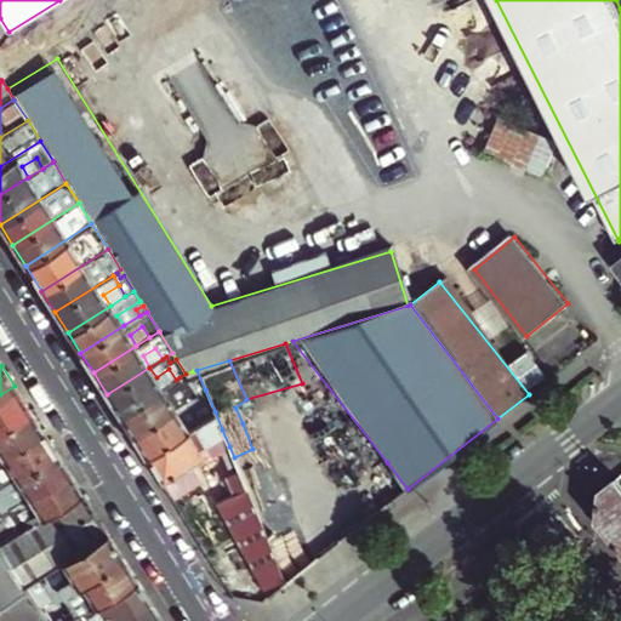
[(157,377),(149,368),(107,394),(119,414),(175,380),(176,380),(169,369),(157,377)]
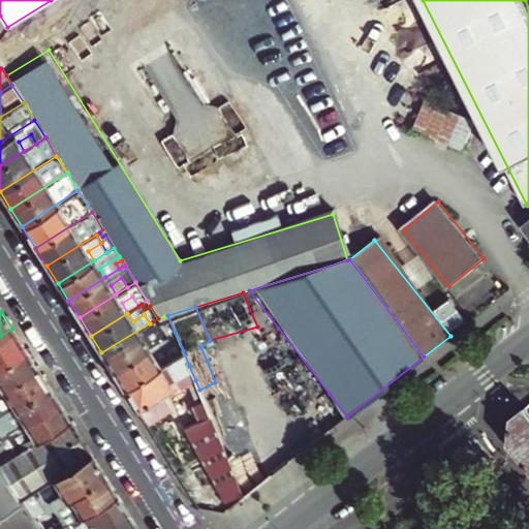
[(158,318),(153,321),(156,327),(161,323),(158,318)]
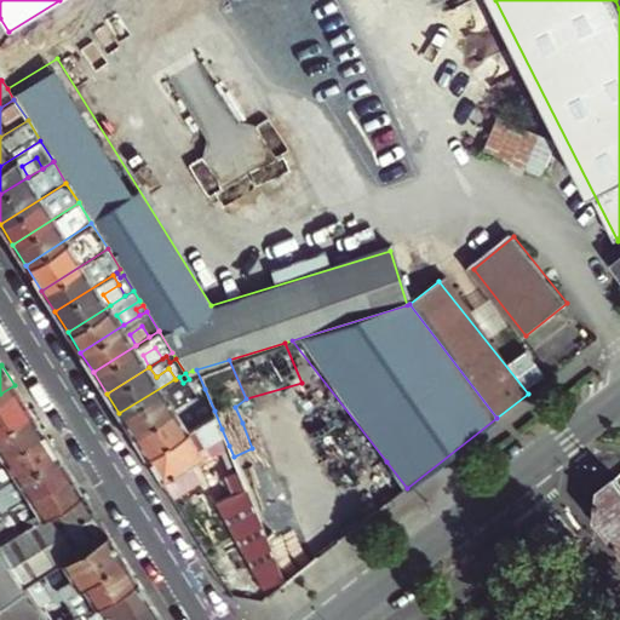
[(182,391),(193,385),(189,379),(183,383),(179,377),(176,379),(174,379),(182,391)]
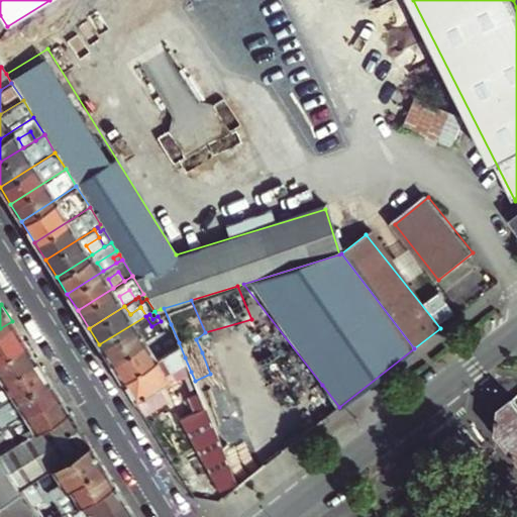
[(151,326),(145,316),(99,344),(110,363),(157,333),(151,326)]
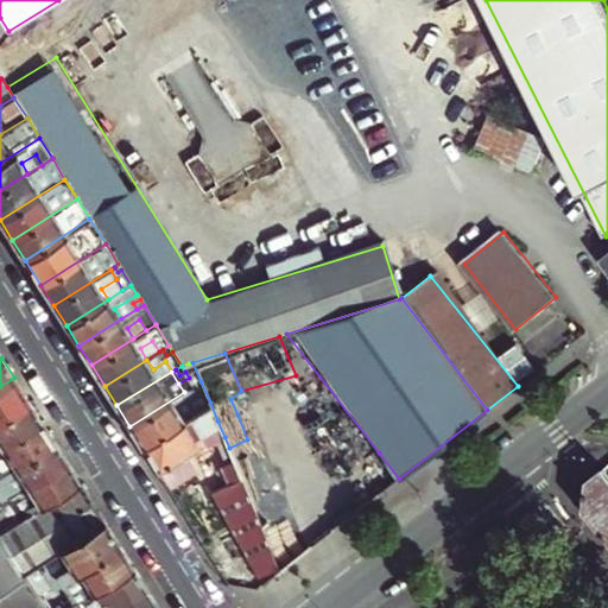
[(0,417),(27,399),(14,378),(0,386),(0,417)]
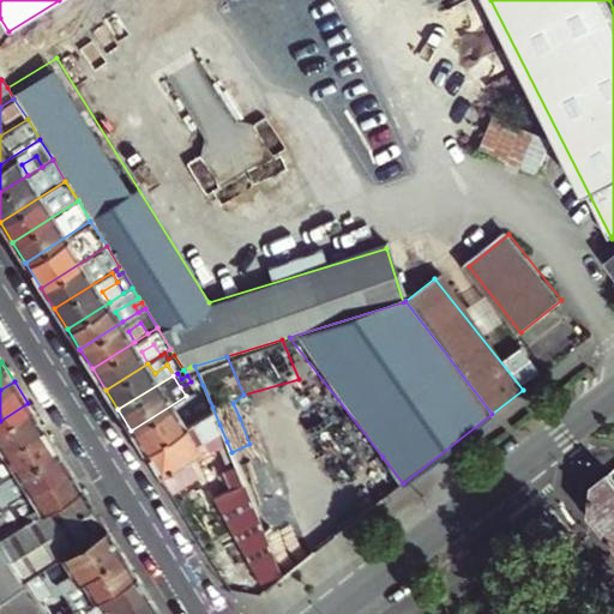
[(197,390),(186,396),(131,431),(144,451),(212,407),(203,385),(197,390)]
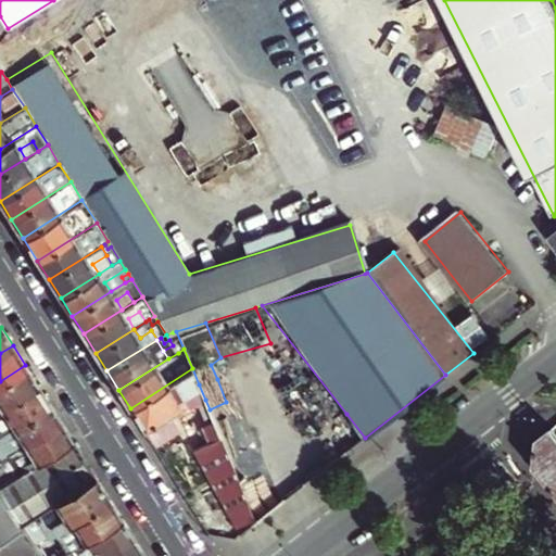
[(227,373),(220,357),(211,365),(217,379),(227,373)]
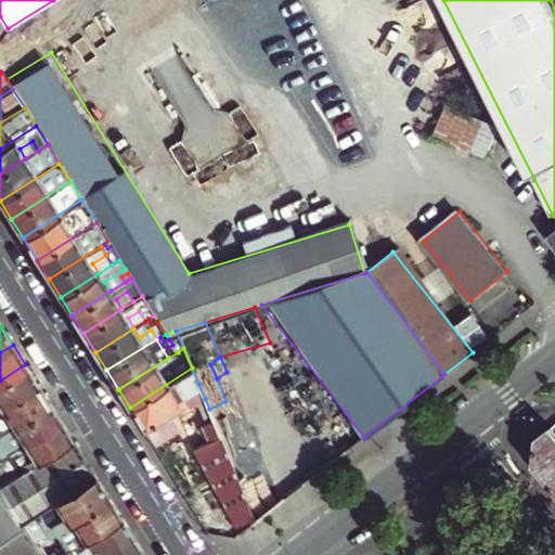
[(0,405),(37,383),(25,364),(0,381),(0,405)]
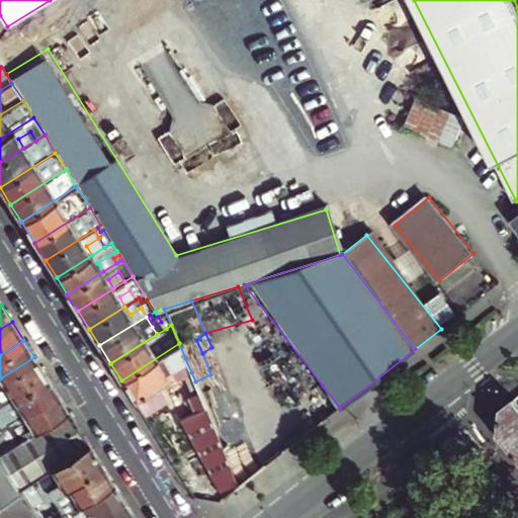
[(179,343),(121,380),(144,417),(168,401),(160,386),(175,377),(170,367),(185,358),(179,343)]
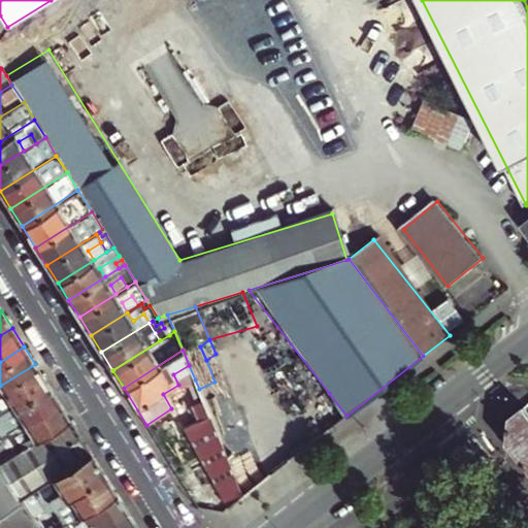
[(46,382),(35,364),(0,386),(0,411),(12,404),(46,382)]
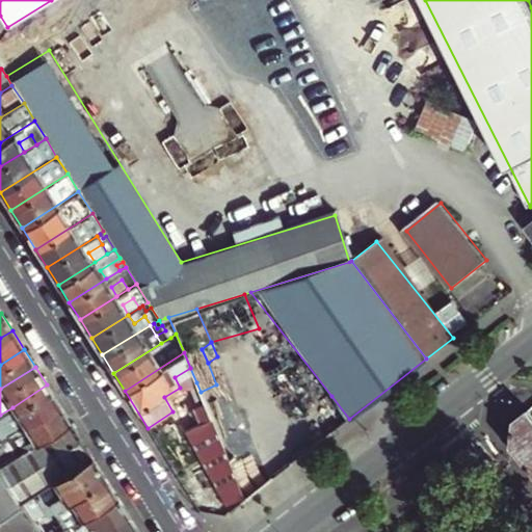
[(196,382),(190,368),(175,377),(180,388),(190,387),(196,382)]
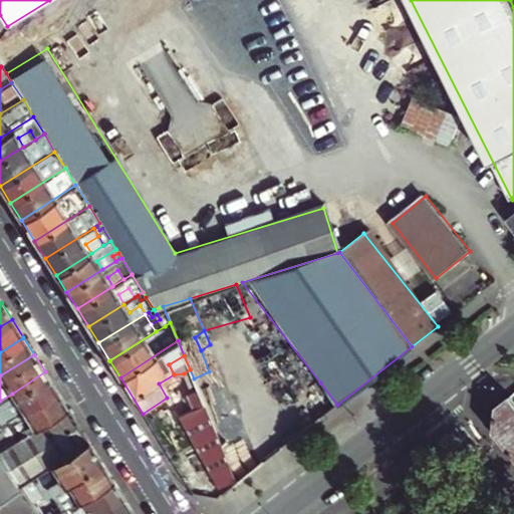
[(194,378),(190,369),(184,373),(189,387),(196,383),(194,378)]
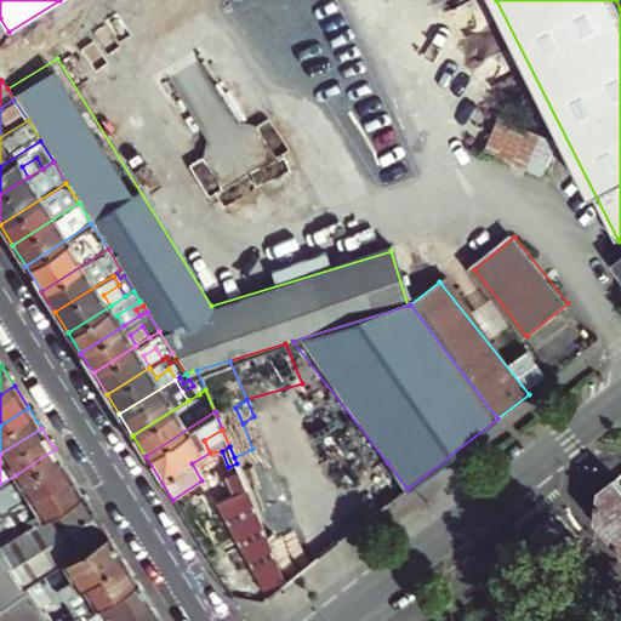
[(68,469),(55,449),(15,476),(27,496),(68,469)]
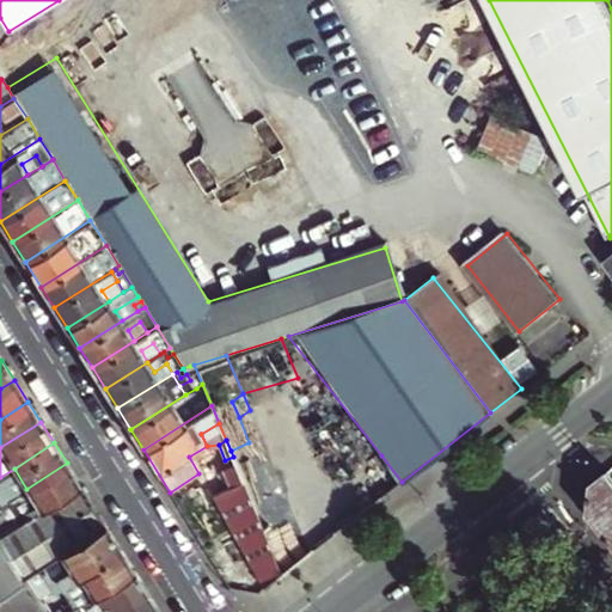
[(233,457),(236,464),(282,574),(310,552),(282,488),(271,496),(256,458),(267,450),(263,442),(252,451),(249,442),(231,451),(233,457)]
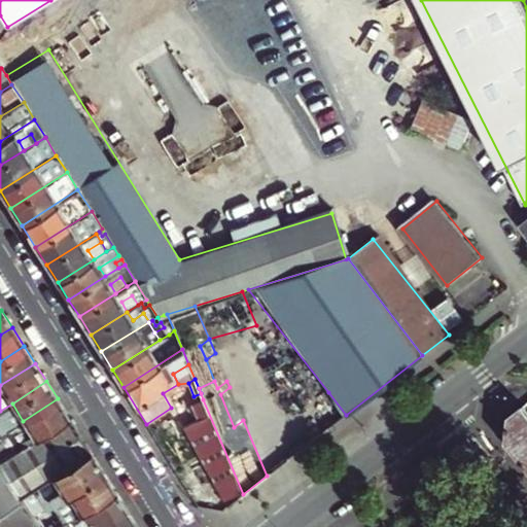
[(243,420),(230,387),(220,394),(234,427),(243,420)]
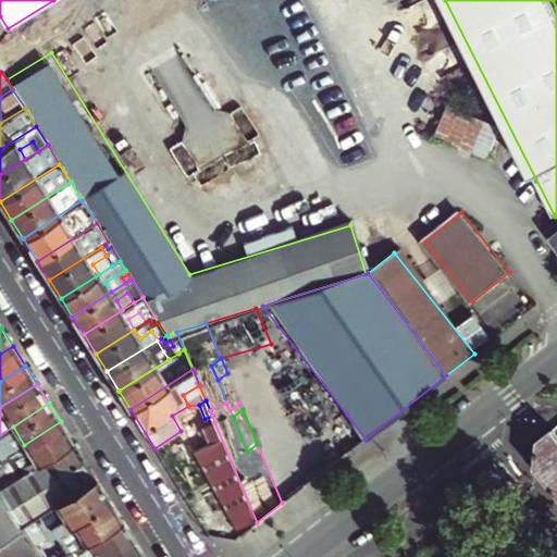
[(307,483),(366,438),(347,415),(289,460),(307,483)]
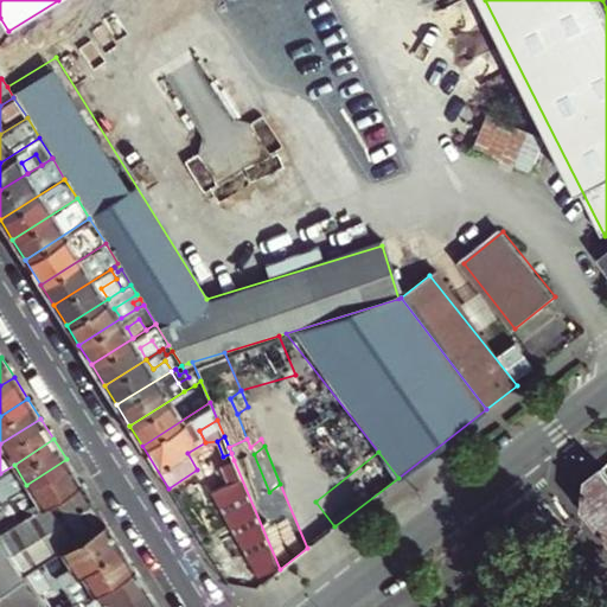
[(78,480),(66,459),(26,485),(12,494),(1,502),(13,522),(78,480)]
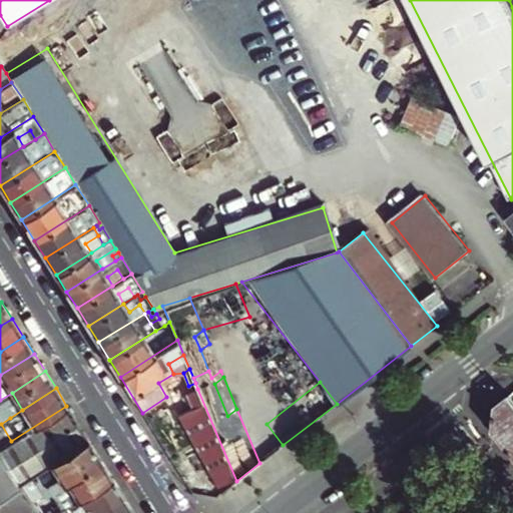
[(236,481),(197,389),(185,394),(192,409),(178,416),(222,492),(236,481)]
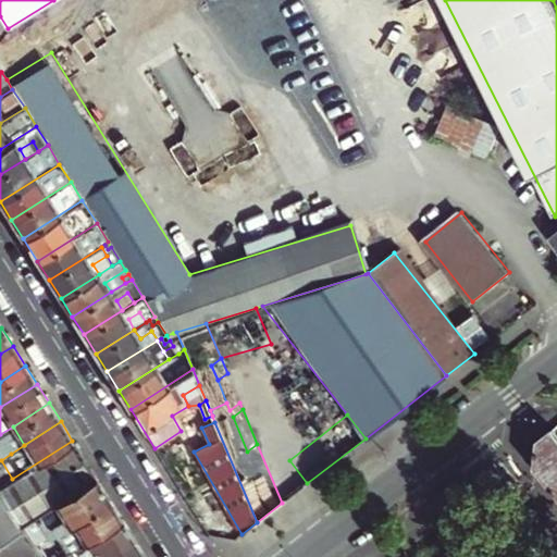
[(24,445),(13,426),(0,434),(0,436),(11,454),(24,445)]
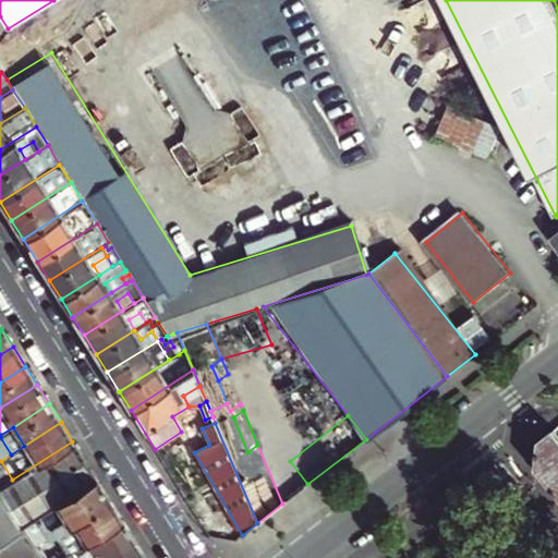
[(557,432),(556,429),(541,441),(537,468),(557,493),(557,432)]
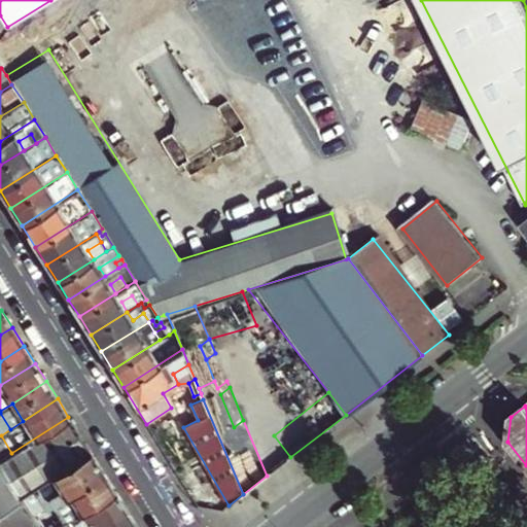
[(68,417),(11,453),(0,460),(0,526),(39,526),(20,496),(91,451),(68,417)]
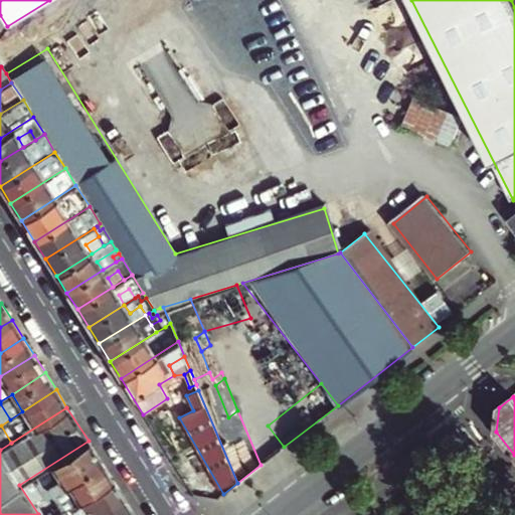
[(102,462),(89,441),(19,485),(38,514),(56,514),(57,514),(63,511),(51,494),(102,462)]
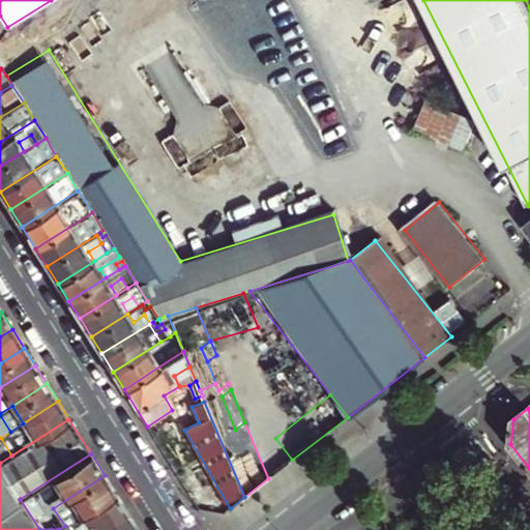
[(66,525),(72,521),(117,494),(105,475),(53,508),(65,526),(66,525)]
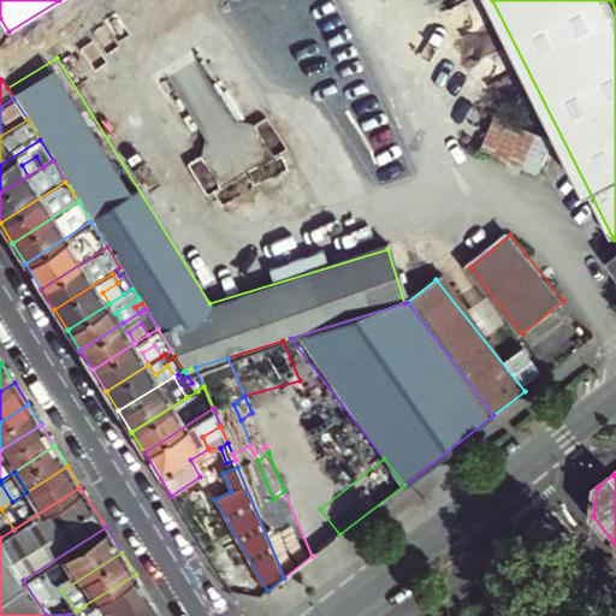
[(136,574),(84,605),(90,615),(112,615),(120,611),(149,594),(136,574)]
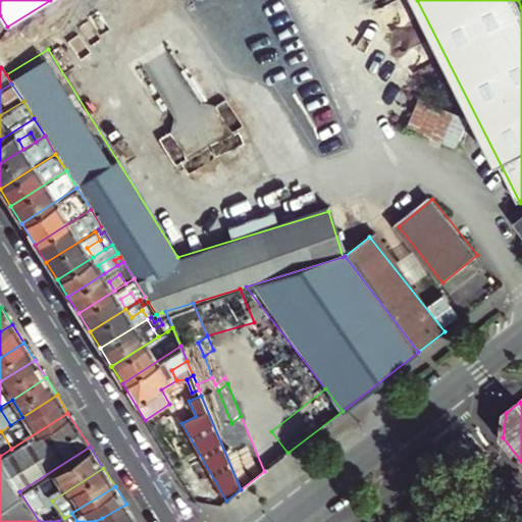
[(138,521),(126,504),(102,518),(105,521),(138,521)]
